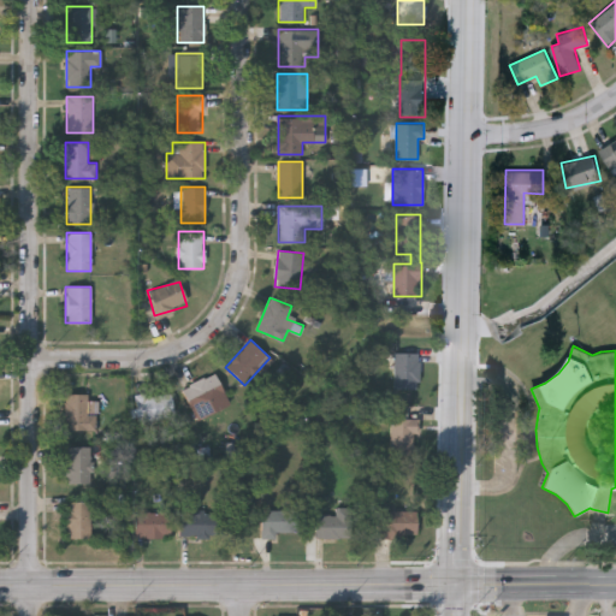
[(394,389),(394,353),(419,353),(419,389),(394,389)]
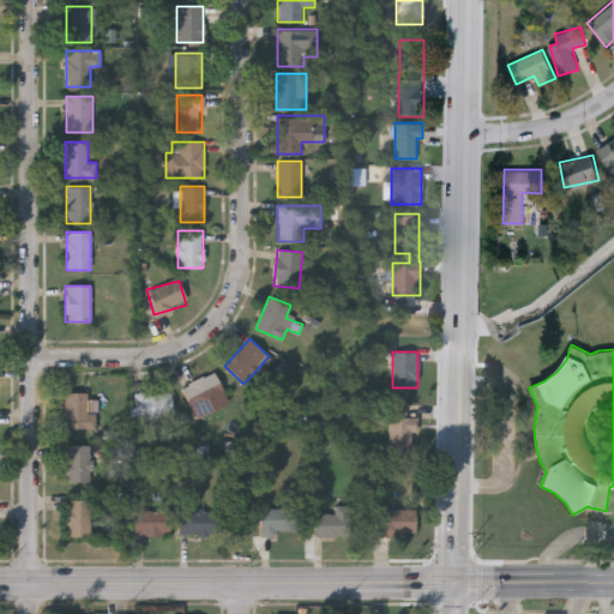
[(181,389),(214,372),(224,392),(193,410),(181,389)]
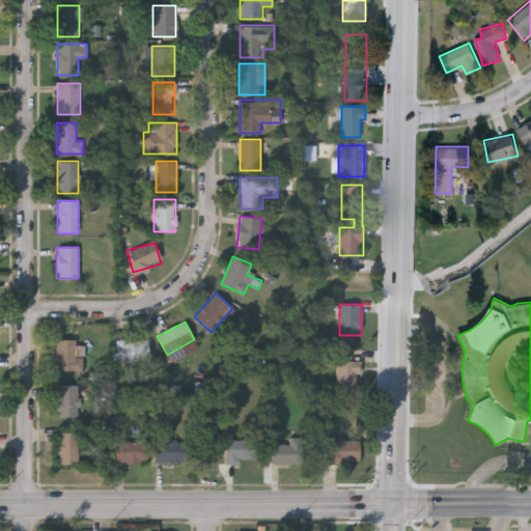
[(56,371),(56,340),(82,340),(82,371),(56,371)]
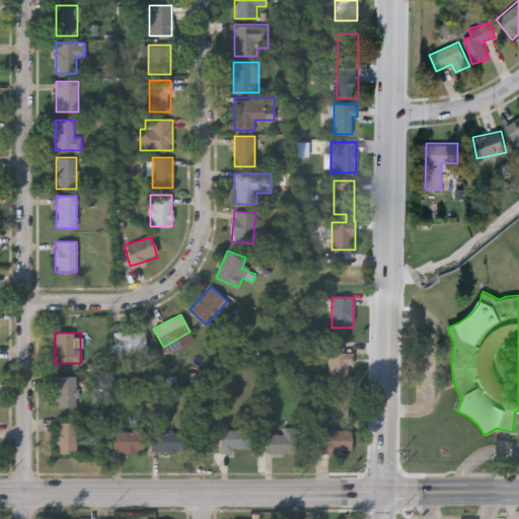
[(115,332),(145,332),(145,353),(115,353),(115,332)]
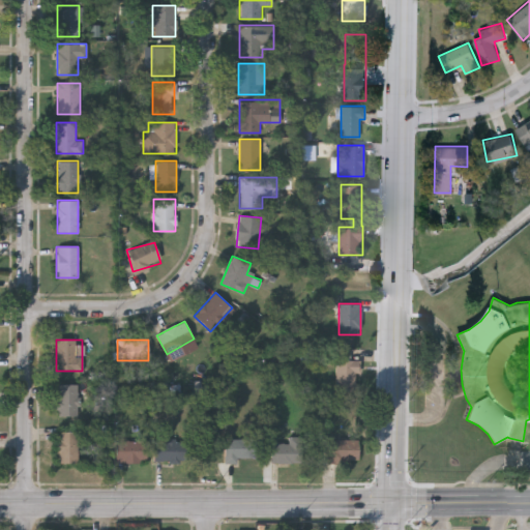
[(335,394),(335,360),(359,360),(359,394),(335,394)]
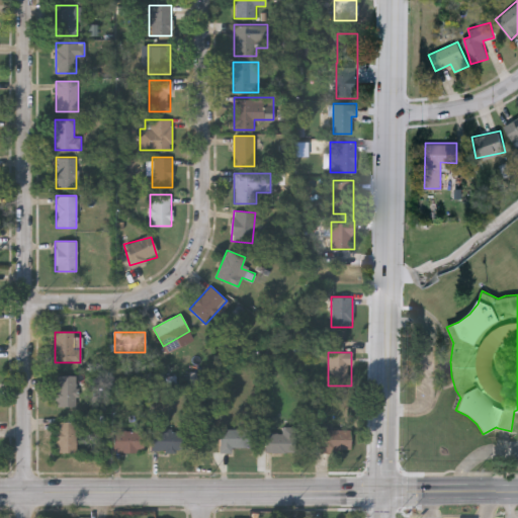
[(55,407),(55,375),(76,375),(76,407),(55,407)]
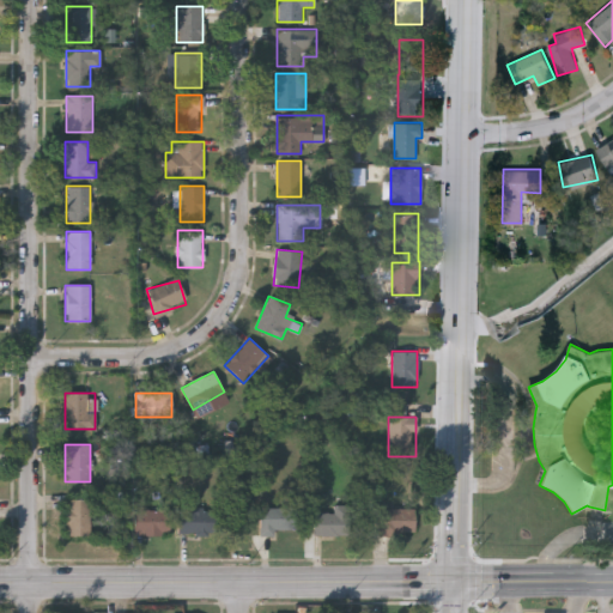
[(66,535),(66,498),(90,498),(90,535),(66,535)]
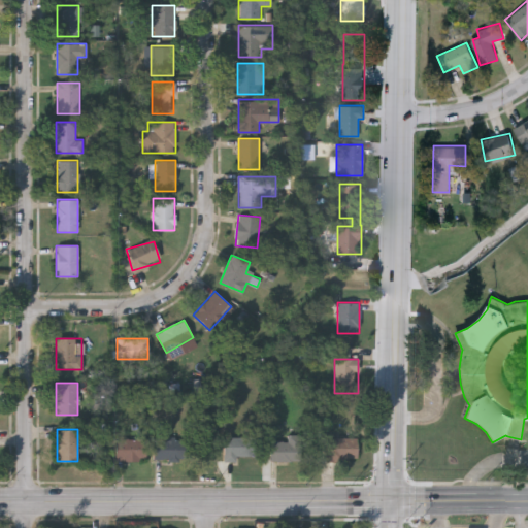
[(288,442),(288,435),(300,435),(300,461),(269,461),(269,442),(288,442)]
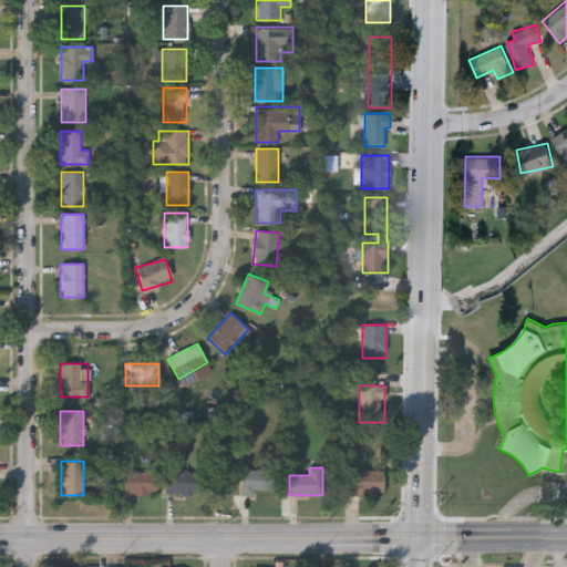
[(240,493),(240,470),(274,470),(274,493),(240,493)]
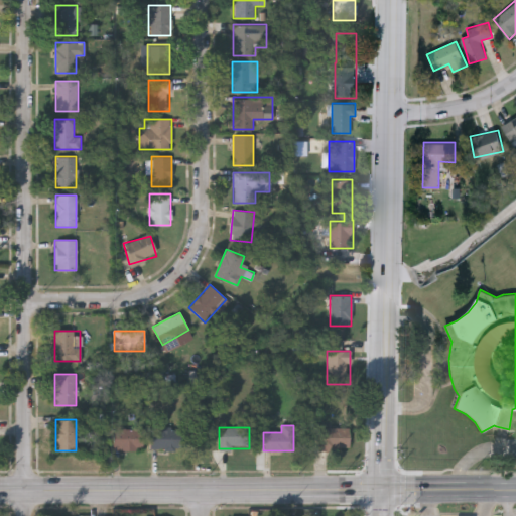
[(350,450),(319,449),(320,427),(350,428),(350,450)]
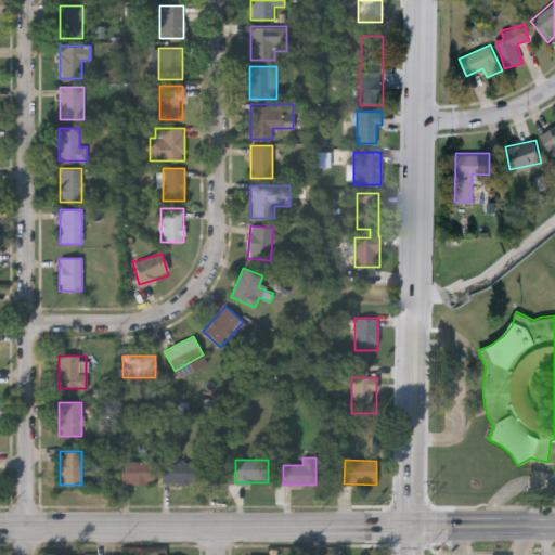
[(162,483),(162,461),(194,461),(194,483),(162,483)]
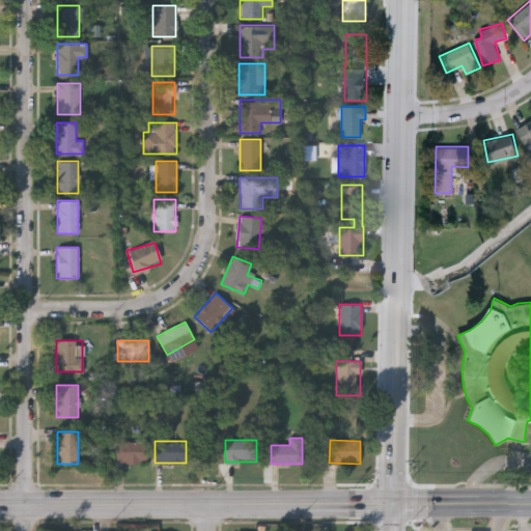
[(147,443),(147,464),(116,464),(116,443),(147,443)]
